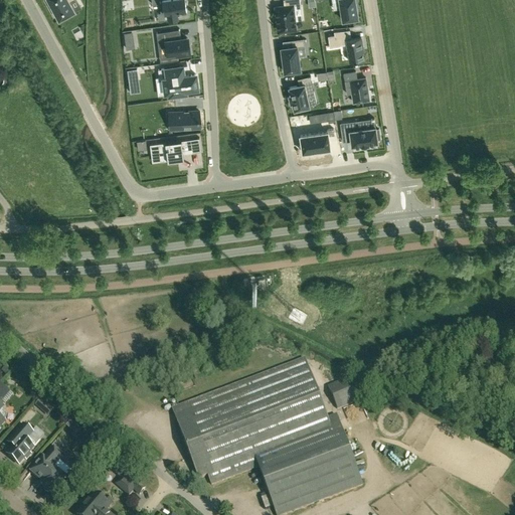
[(48,0),(51,4),(50,4),(54,10),(59,19),(74,11),(68,1),(69,0),(48,0)]
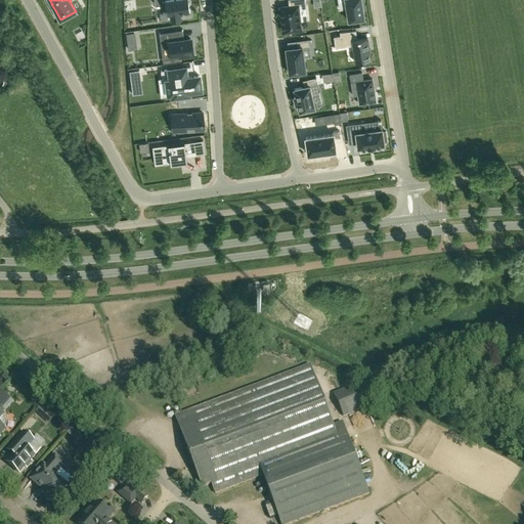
[(154,0),(155,5),(162,4),(164,14),(170,13),(171,20),(182,19),(181,11),(190,10),(188,0),(154,0)]
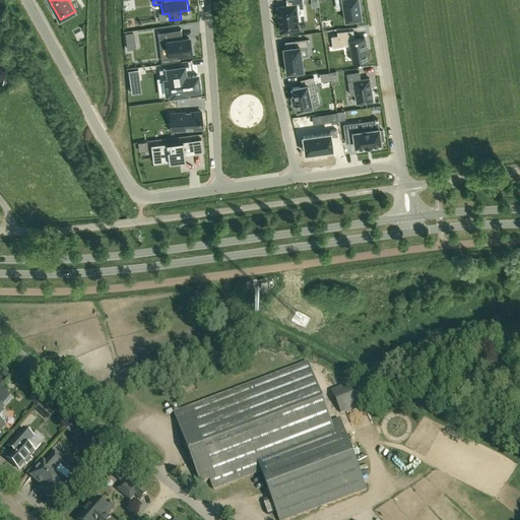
[(286,0),(288,6),(278,8),(281,31),(299,29),(296,6),(304,5),(303,0),(286,0)]
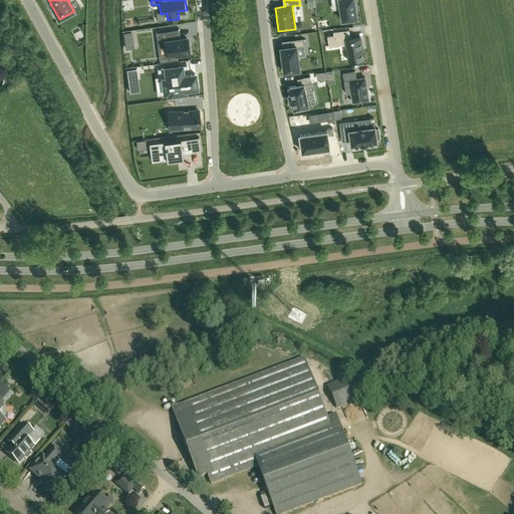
[(338,0),(342,21),(357,18),(356,10),(355,3),(354,0),(338,0)]
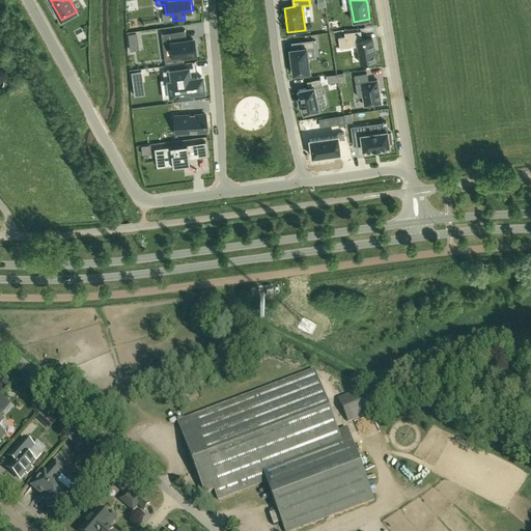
[(186,30),(162,33),(163,48),(171,46),(172,56),(183,55),(183,58),(196,56),(195,45),(193,45),(192,38),(185,39),(184,31),(186,31),(186,30)]
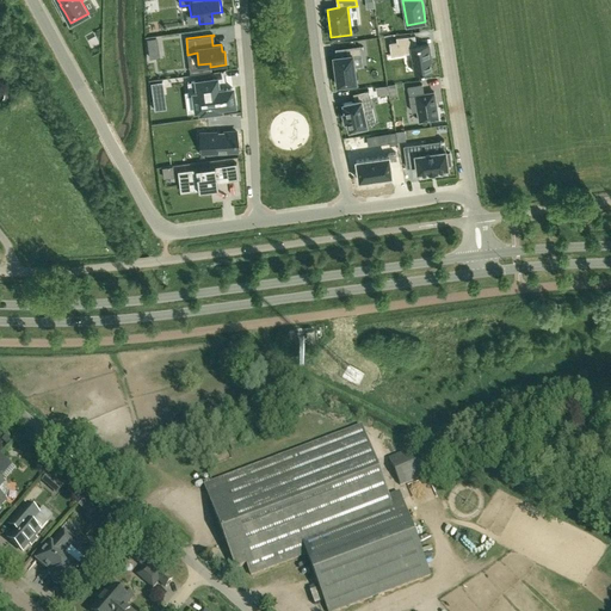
[(396,42),(389,43),(392,56),(412,53),(415,74),(431,71),(430,61),(431,61),(429,44),(417,47),(415,36),(396,38),(396,42)]
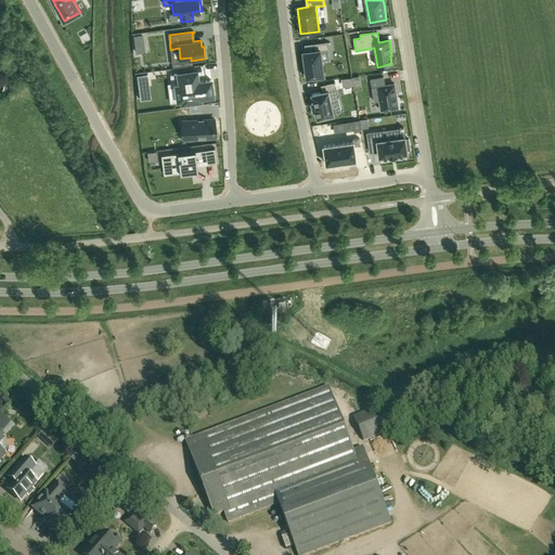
[(313,50),(304,52),(307,77),(323,75),(320,50),(326,49),(325,41),(312,43),(313,50)]
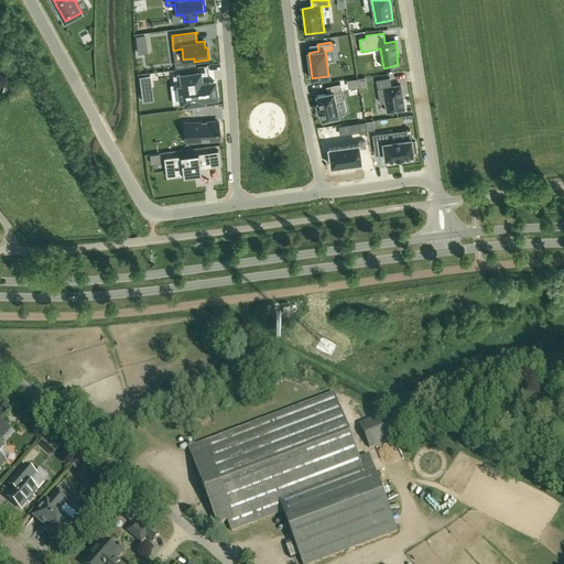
[(183,85),(180,86),(182,100),(185,100),(186,104),(204,101),(204,98),(216,96),(215,80),(202,83),(199,72),(182,74),(183,85)]
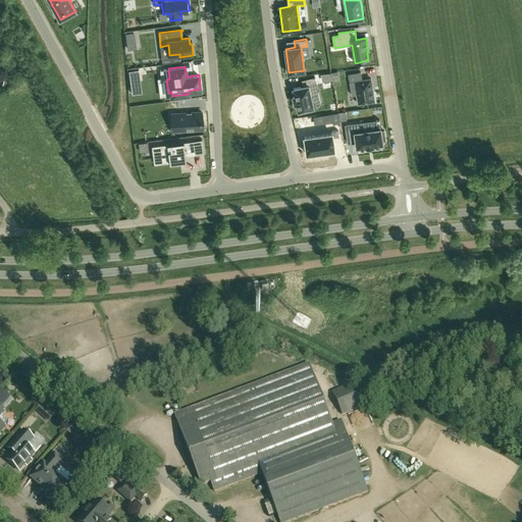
[(139,69),(128,70),(132,94),(142,93),(139,69)]
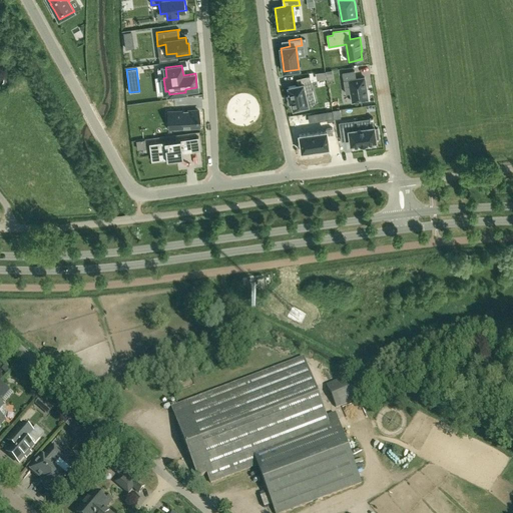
[(0,87),(1,89),(11,81),(3,71),(0,73),(0,74),(3,79),(3,82),(0,84),(0,87)]
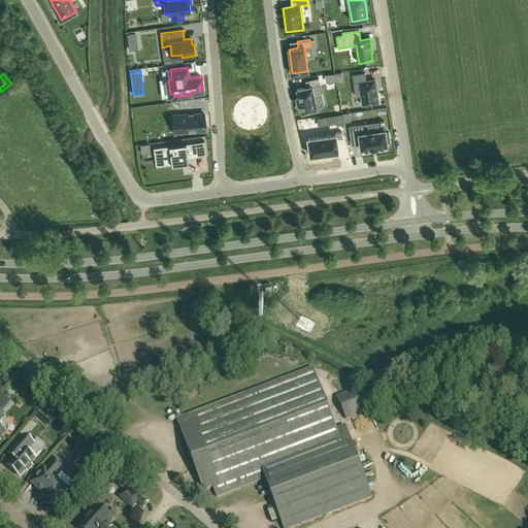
[(341,73),(334,74),(336,84),(342,83),(341,73)]
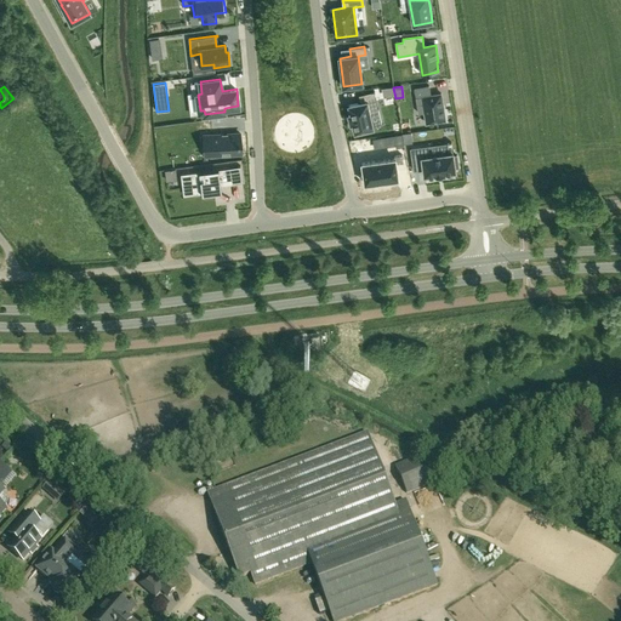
[(429,86),(415,89),(416,97),(419,113),(425,113),(426,124),(445,120),(442,93),(431,96),(429,86)]
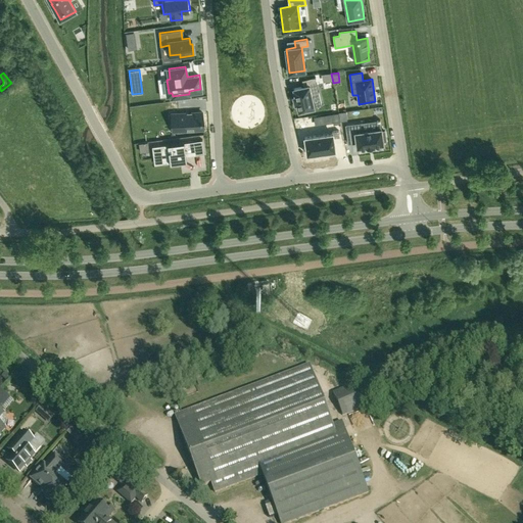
[(295,96),(293,96),(295,104),(297,103),(299,111),(301,110),(301,112),(312,110),(311,108),(314,107),(311,94),(319,93),(315,77),(302,80),(303,87),(294,89),(295,96)]
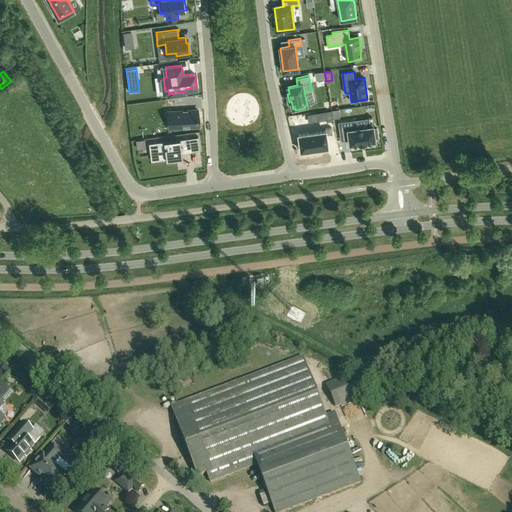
[(198,110),(174,111),(175,128),(199,127),(198,110)]
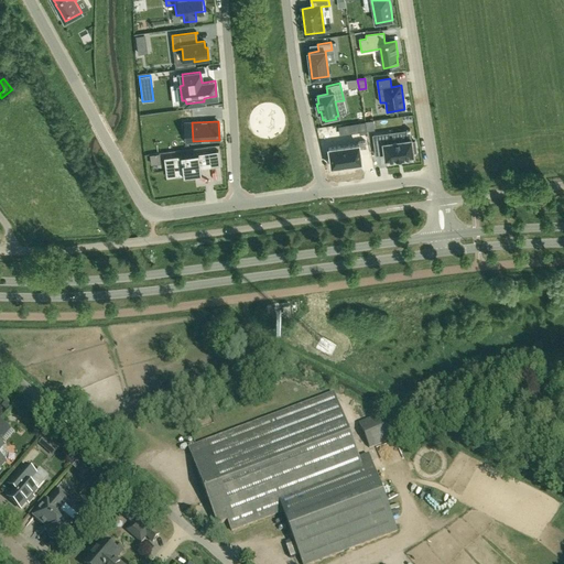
[(336,136),(367,131),(365,121),(335,126),(336,136)]
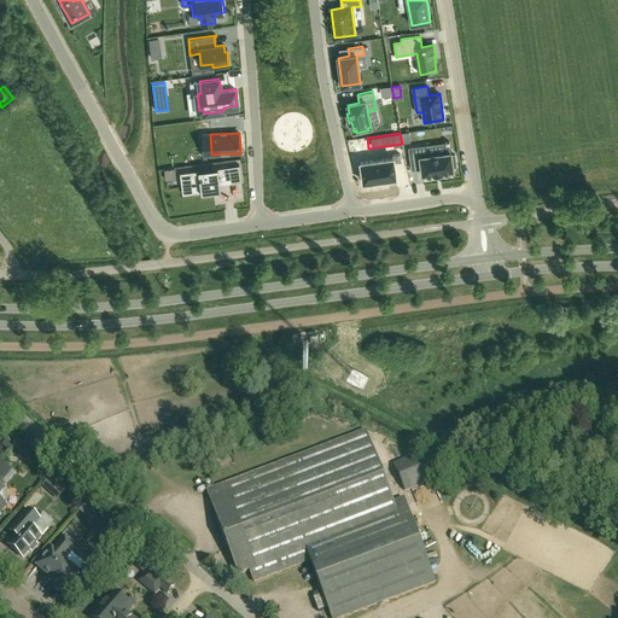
[(409,149),(412,170),(421,169),(423,174),(433,173),(433,174),(443,173),(443,172),(454,170),(453,167),(456,167),(455,155),(452,156),(450,152),(430,156),(429,146),(409,149)]
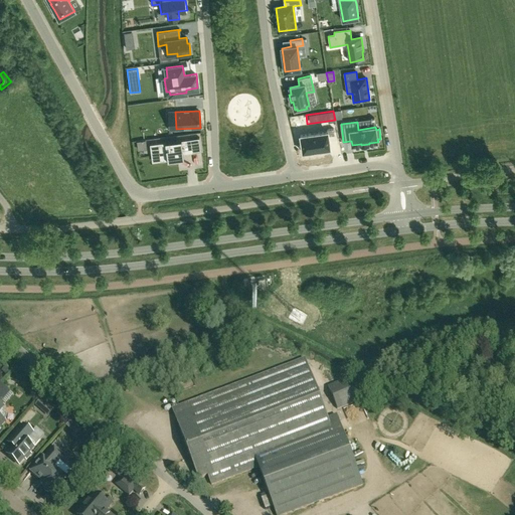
[(327,132),(300,135),(303,152),(330,148),(329,136),(335,135),(334,129),(327,130),(327,132)]
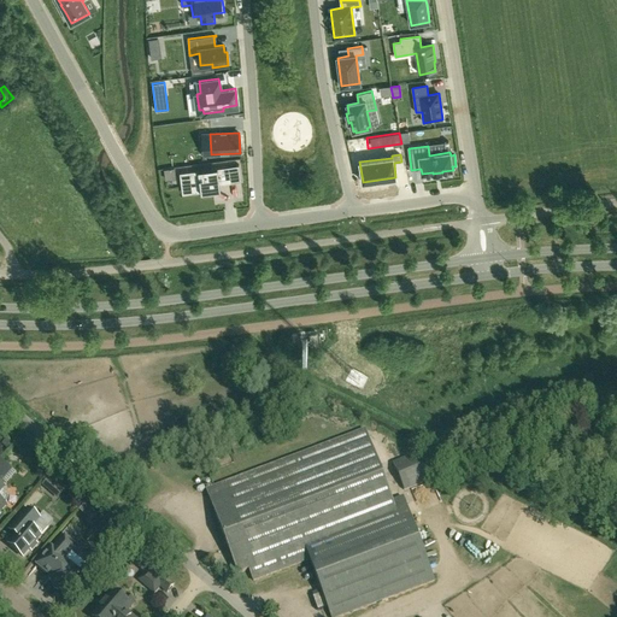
[(228,166),(217,168),(198,170),(180,172),(180,174),(181,174),(182,180),(183,188),(184,194),(199,192),(201,192),(201,193),(211,192),(213,192),(221,191),(219,184),(230,183),(228,168),(228,166)]
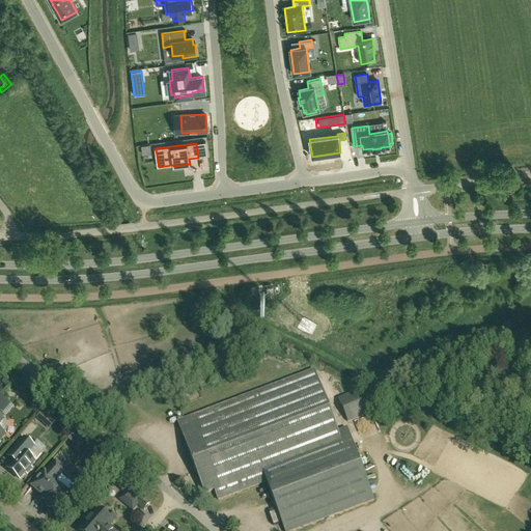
[(346,427),(336,430),(314,370),(177,422),(204,494),(215,491),(218,500),(267,481),(284,530),(287,530),(373,499),(346,427)]
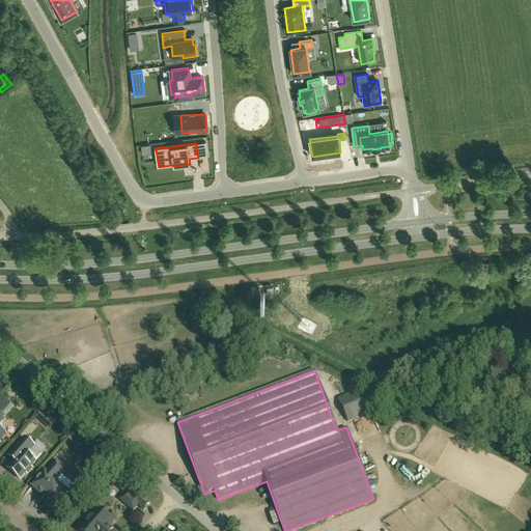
[(5,378),(2,383),(6,387),(10,383),(5,378)]
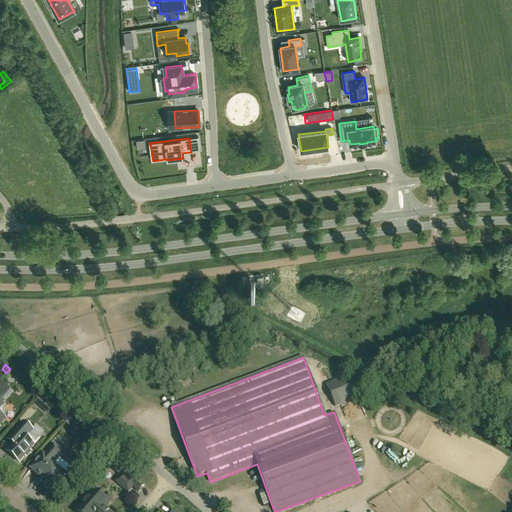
[(358,397),(348,376),(326,385),(335,407),(358,397)]
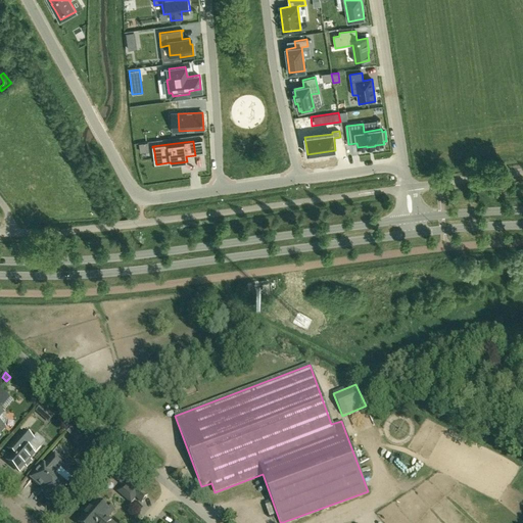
[(55,416),(43,406),(37,412),(44,418),(47,415),(52,419),(55,416)]
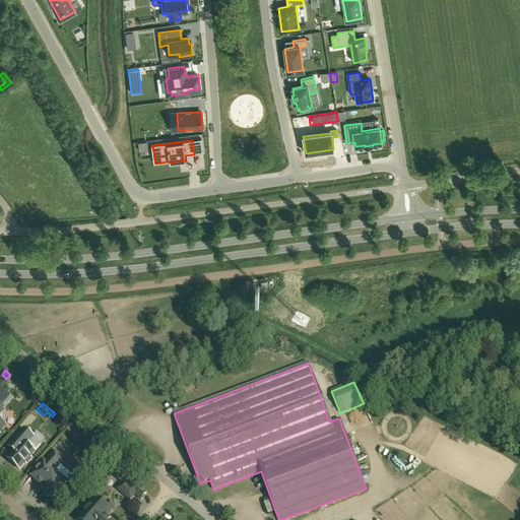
[(67,430),(71,434),(75,429),(71,425),(67,430)]
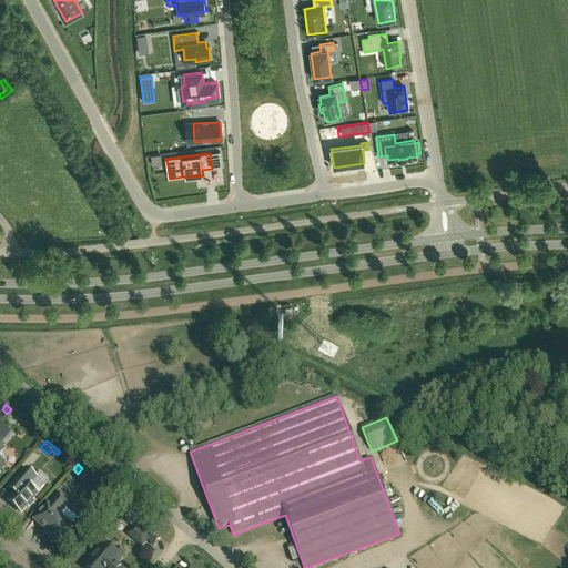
[(9,488),(16,494),(8,501),(21,513),(27,506),(29,507),(34,501),(32,499),(44,485),(26,468),(9,488)]
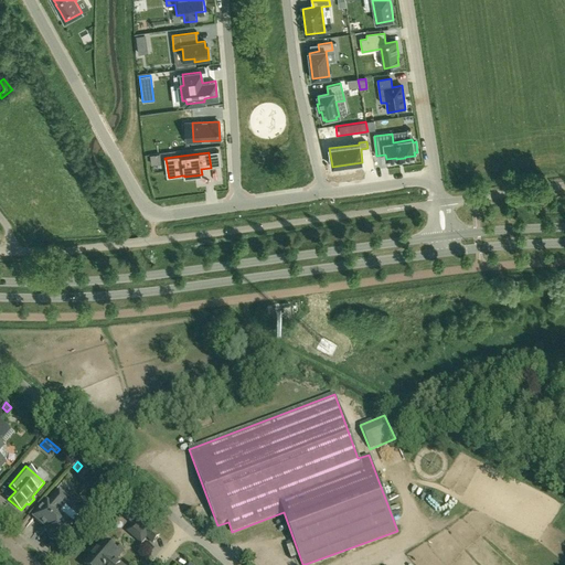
[(48,502),(33,518),(32,520),(46,532),(48,535),(48,537),(50,539),(52,540),(54,539),(57,541),(64,533),(66,533),(68,532),(71,530),(71,528),(71,525),(73,523),(59,512),(70,500),(60,491),(49,503),(48,502)]
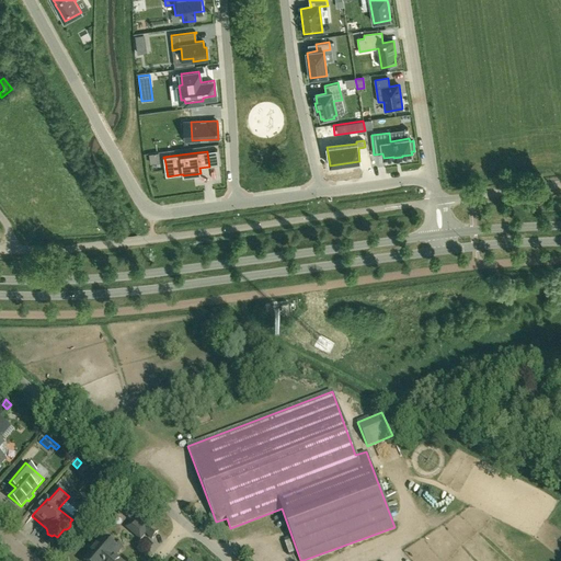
[(158,533),(133,511),(127,517),(132,522),(126,528),(140,539),(146,534),(152,539),(158,533)]
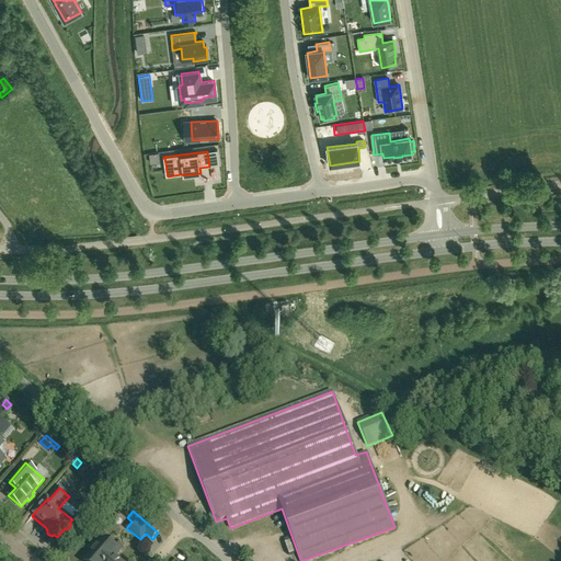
[(115,542),(112,546),(104,538),(103,539),(100,539),(99,541),(96,542),(95,546),(95,548),(83,560),(121,560),(115,556),(122,548),(115,542)]
